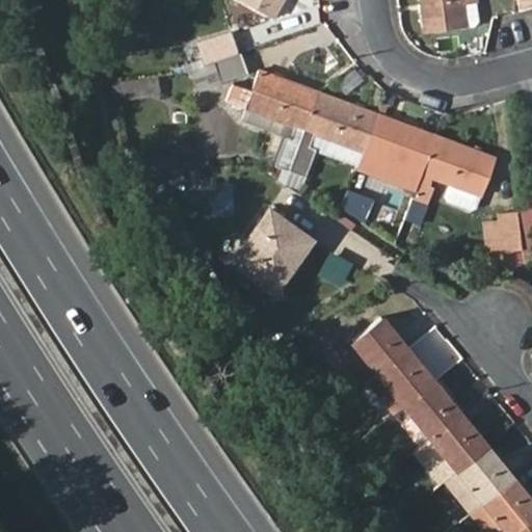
[(283,0),(239,0),(273,19),(283,0)]
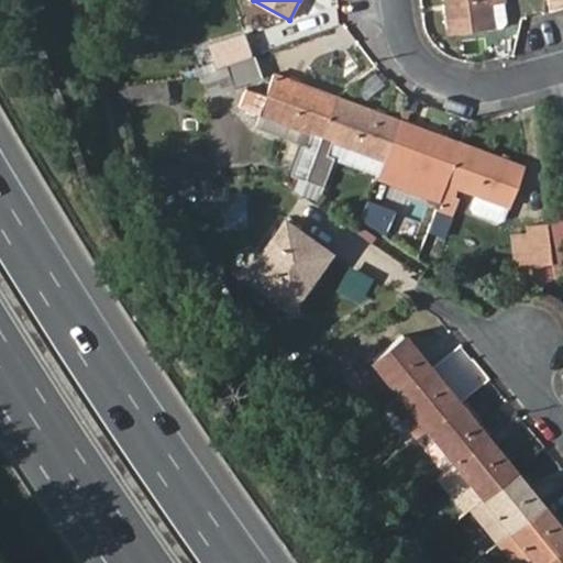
[(443,0),(449,34),(492,29),(487,0),(443,0)]
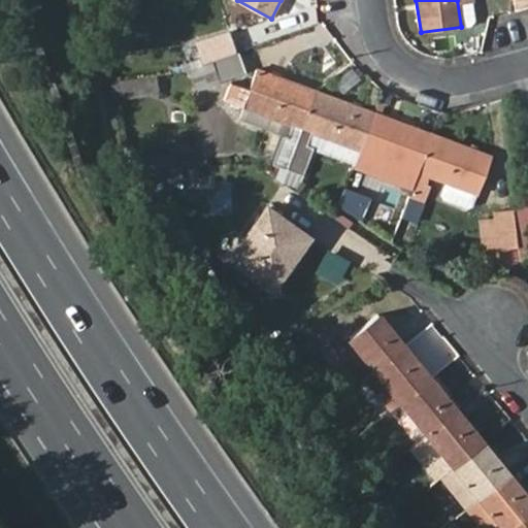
[(527,0),(514,0),(516,10),(527,7),(527,0)]
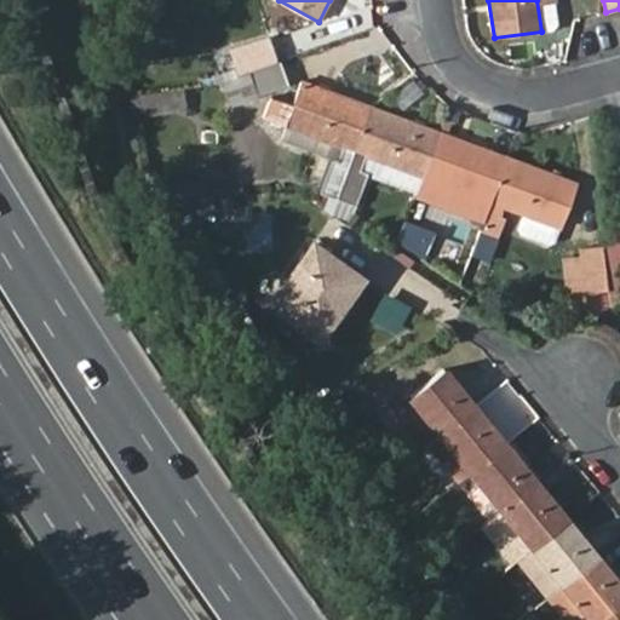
[(231,50),(237,70),(275,59),(267,39),(231,50)]
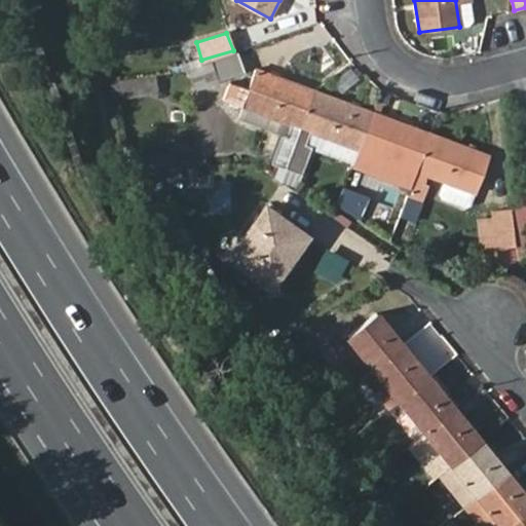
[(237,52),(185,70),(187,91),(189,91),(219,81),(245,72),(237,52)]
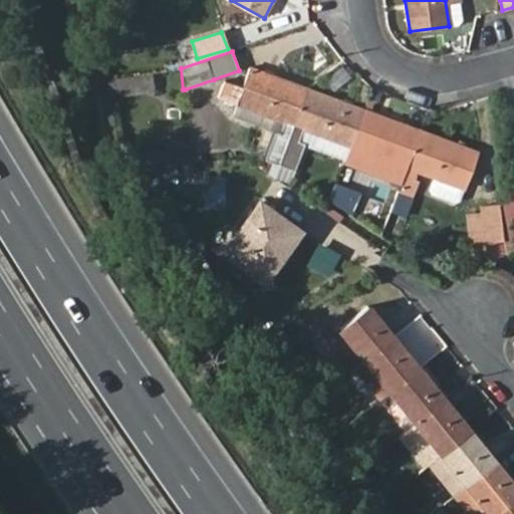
[(279,165),(308,89),(250,66),(241,87),(224,81),(218,96),(237,104),(232,114),(274,132),(265,159),(279,165)]
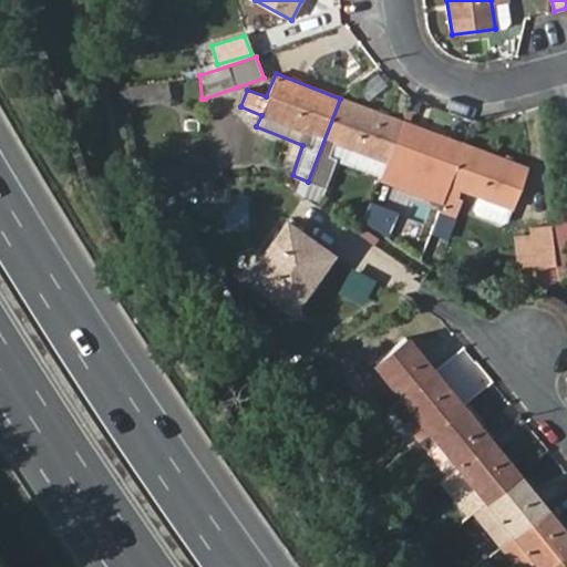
[(202,99),(199,75),(143,84),(117,89),(122,107),(144,103),(196,94),(197,101),(202,99)]
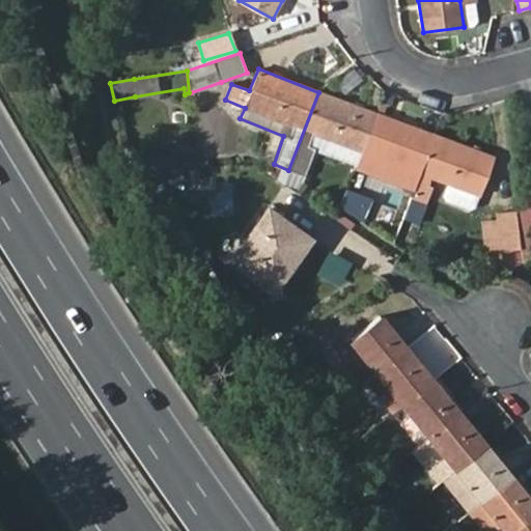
[(224,95),(221,82),(191,92),(194,106),(224,95)]
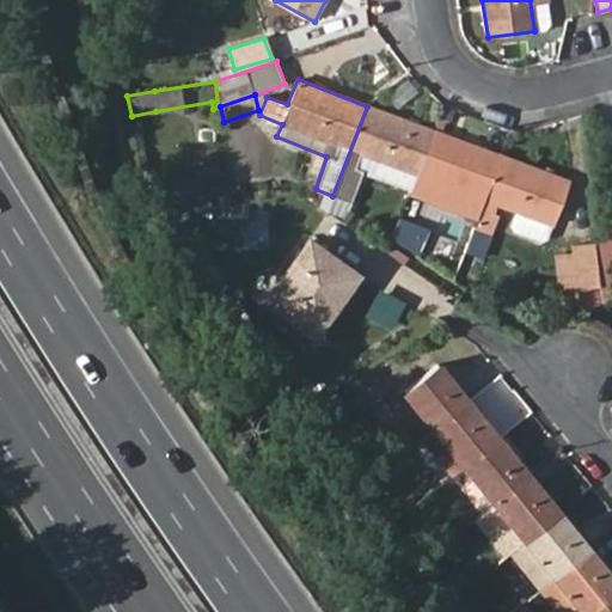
[(329,212),(337,214),(344,218),(362,170),(411,189),(433,129),(367,106),(332,196),(329,208),(329,212)]
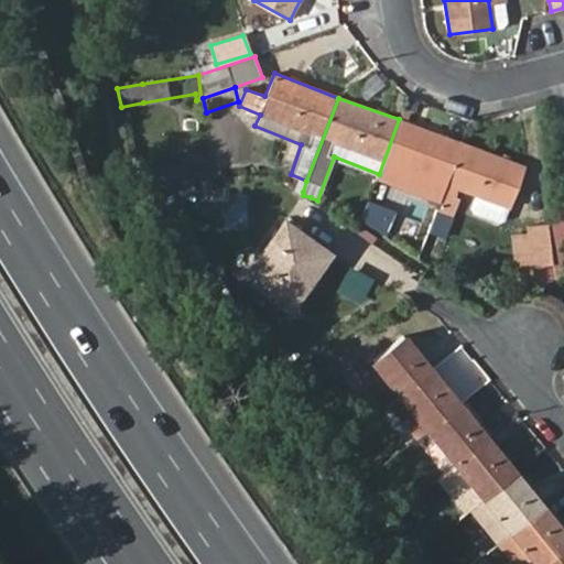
[(445,184),(462,142),(399,119),(379,174),(430,194),(426,204),(436,207),(445,184)]
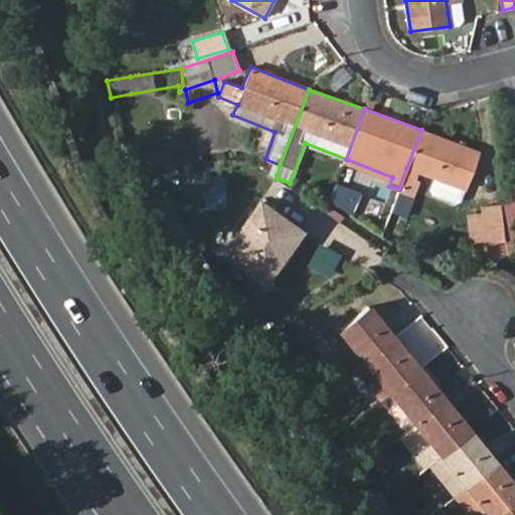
[(480,151),(421,130),(406,168),(434,178),(465,190),(480,151)]
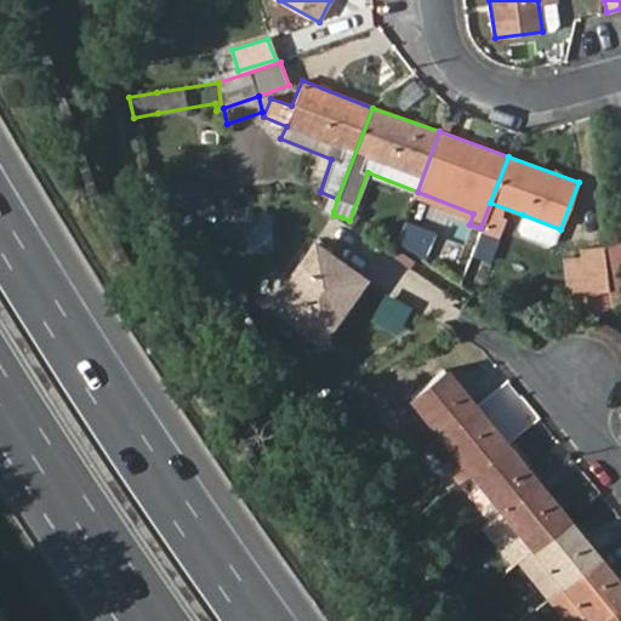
[(560,229),(523,215),(517,229),(520,235),(547,246),(556,243),(560,229)]
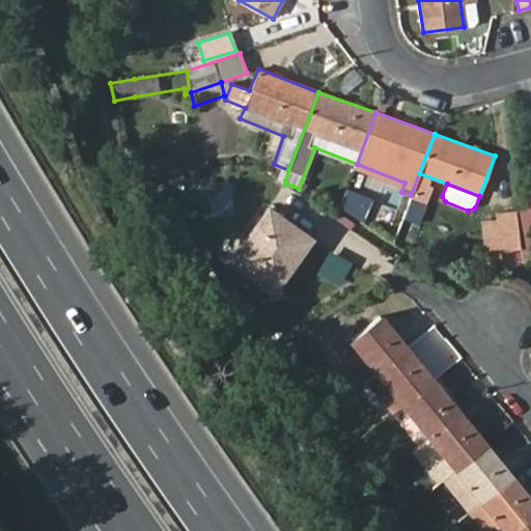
[(520,250),(521,259),(530,256),(530,206),(515,208),(515,211),(520,250)]
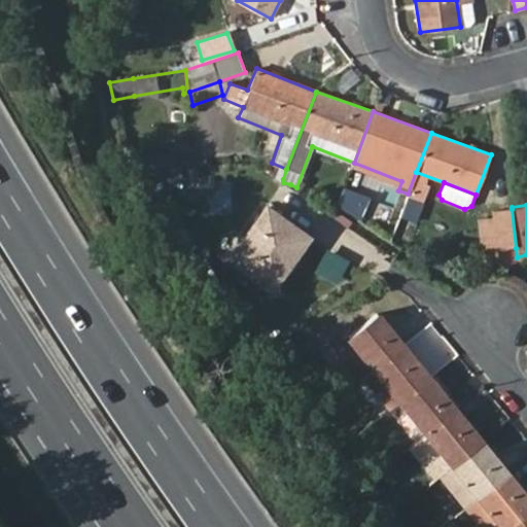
[(246,234),(277,282),(308,237),(266,206),(246,234)]
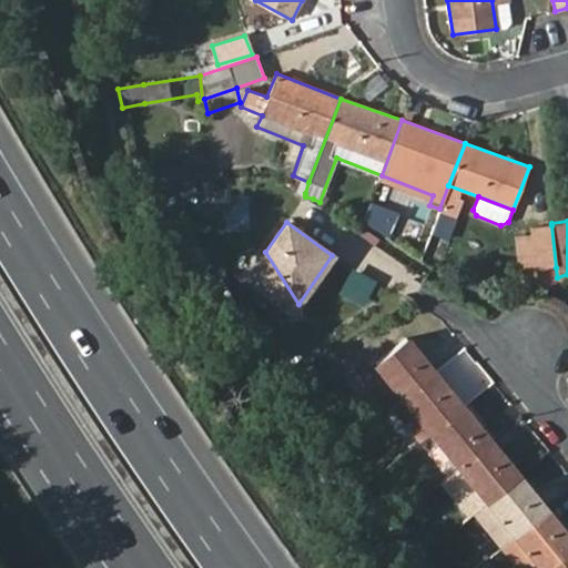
[(556,267),(551,225),(528,229),(536,272),(556,267)]
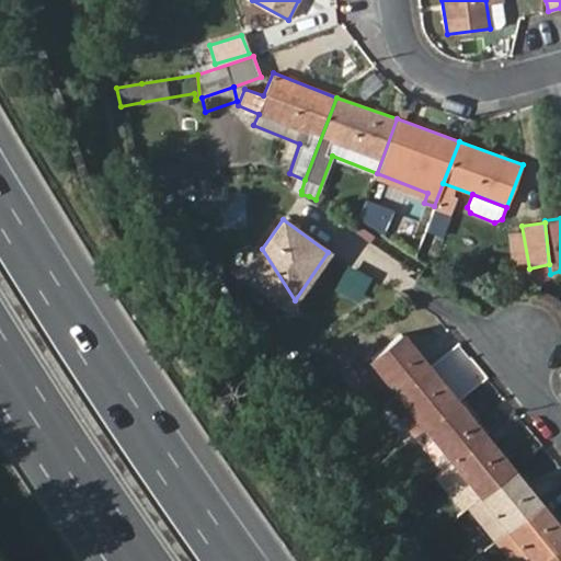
[(292,305),(295,300),(262,249),(245,272),(292,305)]
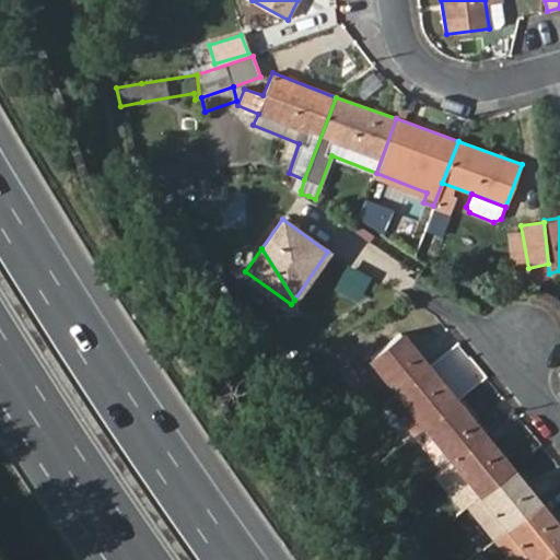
[(383,403),(385,401),(428,365),(401,333),(354,370),(383,403)]
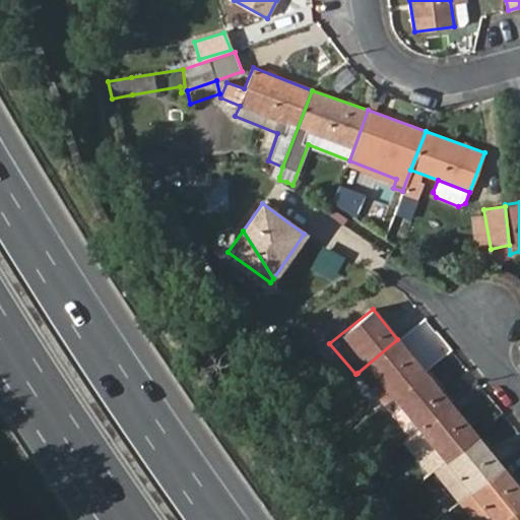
[(358,373),(384,404),(394,396),(425,372),(397,339),(358,373)]
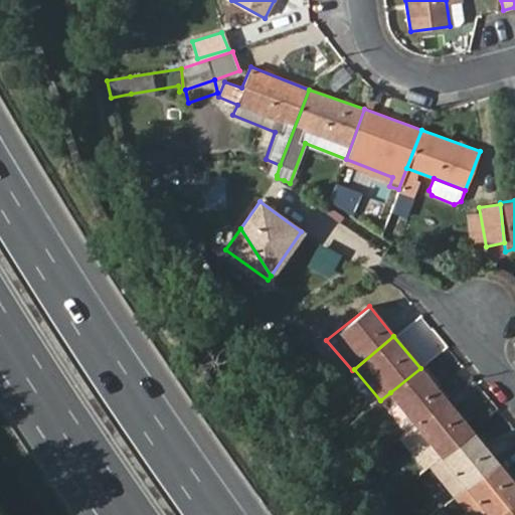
[(420,368),(390,392),(415,423),(445,399),(420,368)]
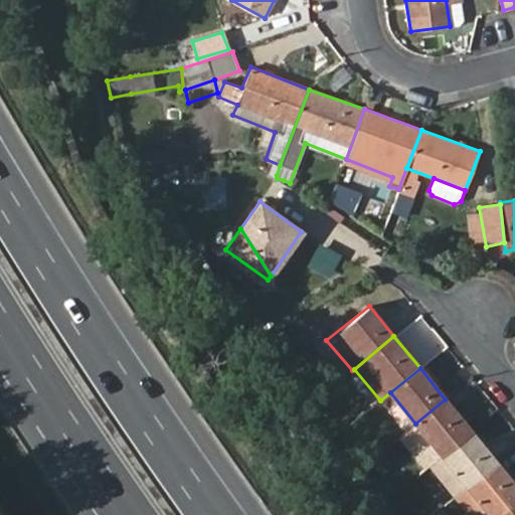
[(471,431),(445,399),(415,423),(441,455),(471,431)]
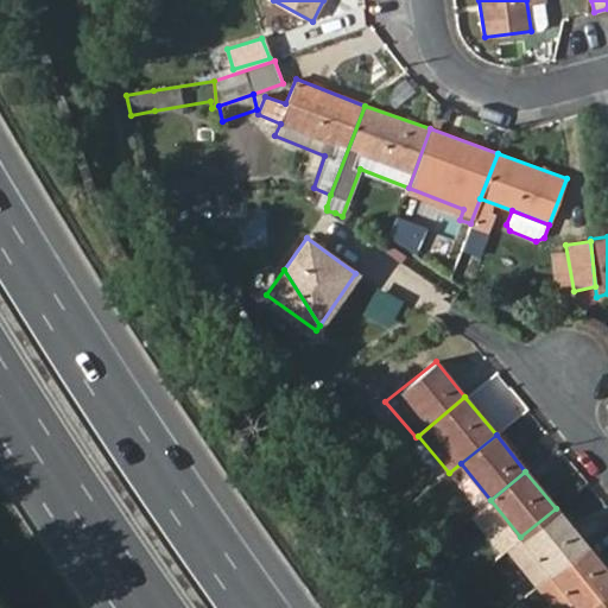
[(524,571),(536,587),(586,545),(556,508),(520,537),(539,561),(524,571)]
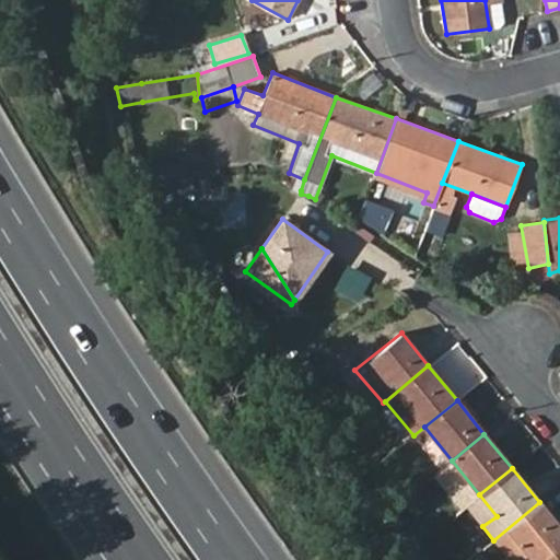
[(493,540),(510,559),(538,559),(559,541),(559,527),(539,502),(493,540)]
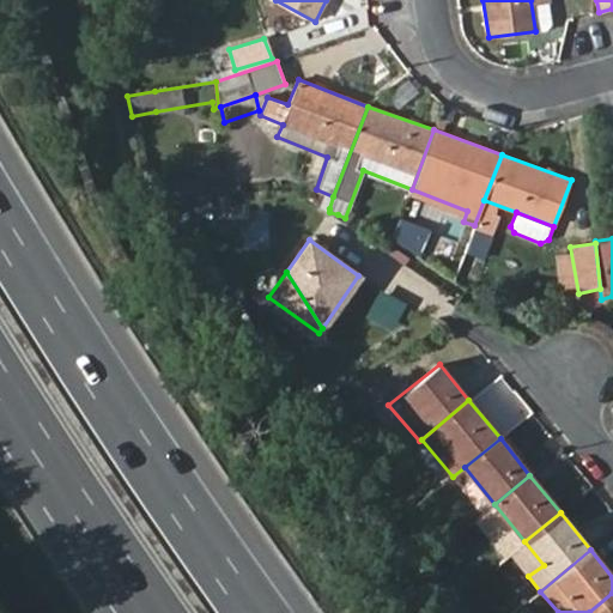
[(612,612),(612,593),(589,612),(612,612)]
